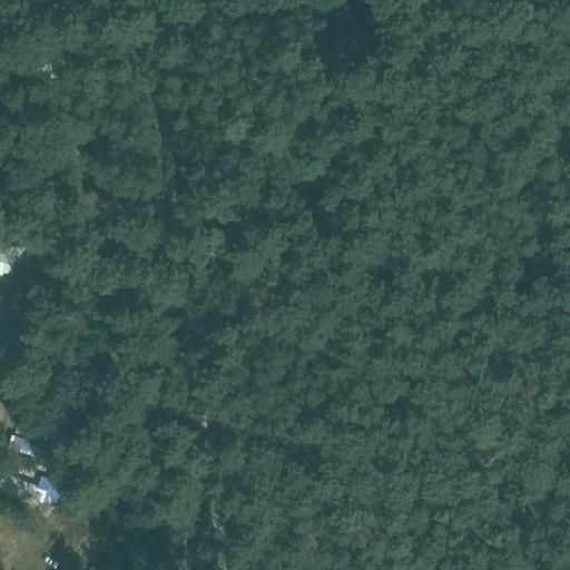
[(17,251),(0,249),(0,276),(16,277),(17,251)]
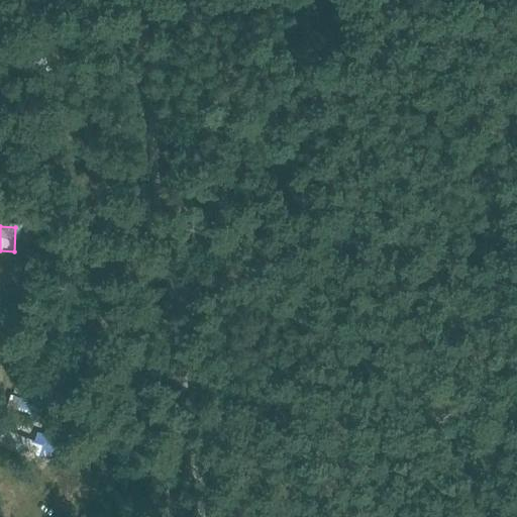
[(14,397),(11,396),(7,409),(36,417),(42,396),(29,392),(30,391),(17,387),(14,397)]
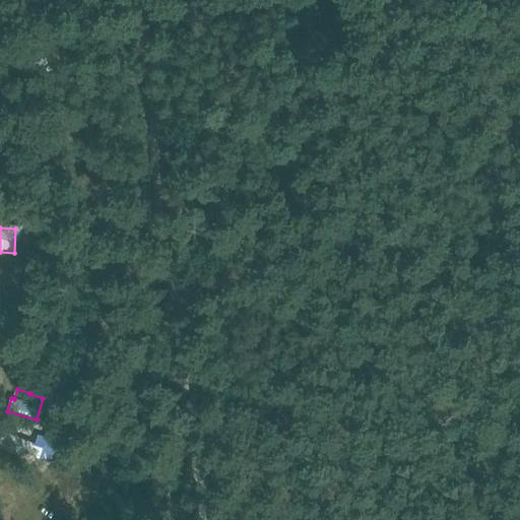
[(37,439),(12,432),(9,442),(34,449),(37,439)]
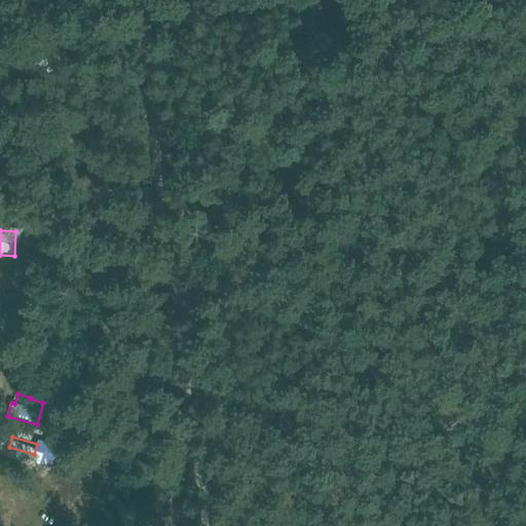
[(47,474),(53,461),(35,452),(29,464),(47,474)]
